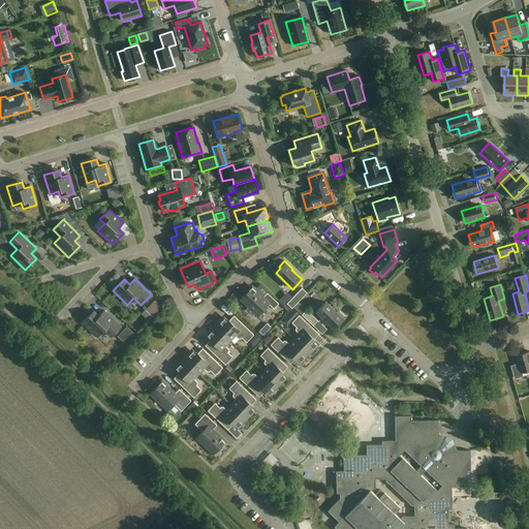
[(262,299),(252,288),(242,299),(258,315),(269,304),(274,309),(279,304),(268,293),(262,299)]
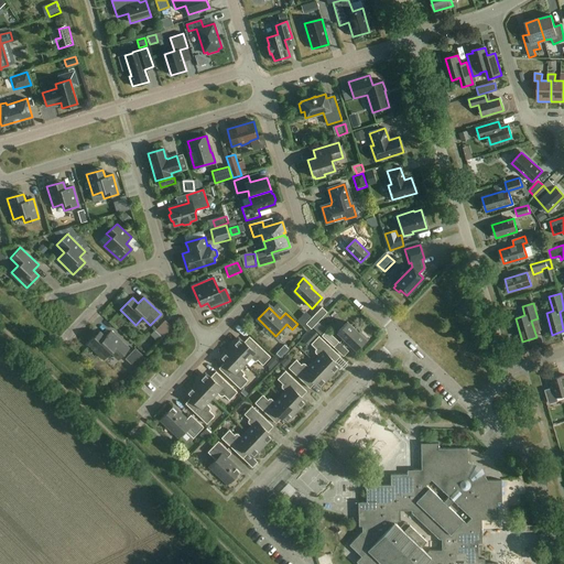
[(327,313),(322,307),(306,324),(311,329),(327,313)]
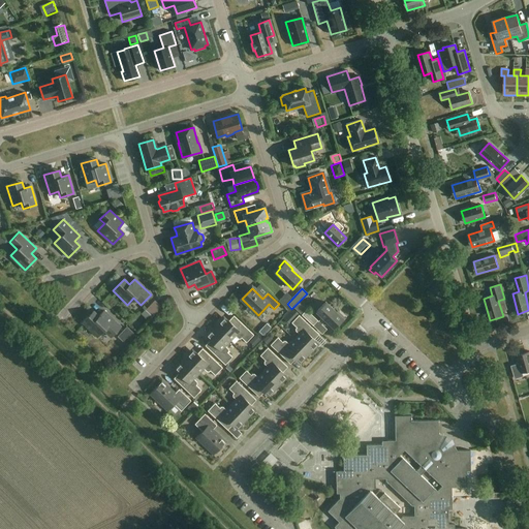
[(147,311),(153,318),(164,307),(158,301),(147,311)]
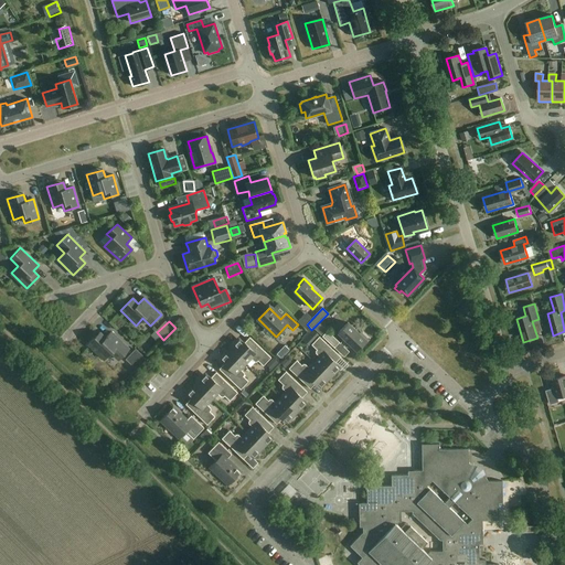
[(359,333),(348,323),(338,333),(356,351),(362,344),(363,347),(369,340),(360,332),(359,333)]
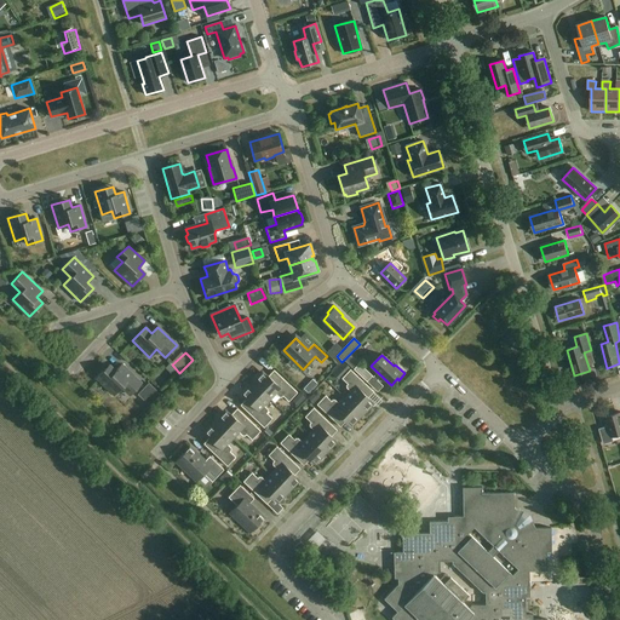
[(350,367),(344,362),(333,374),(339,380),(350,367)]
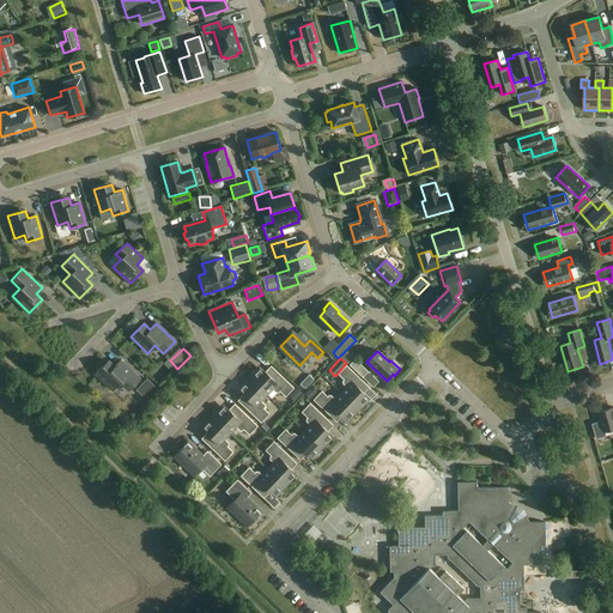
[(368,371),(356,359),(350,365),(363,377),(368,371)]
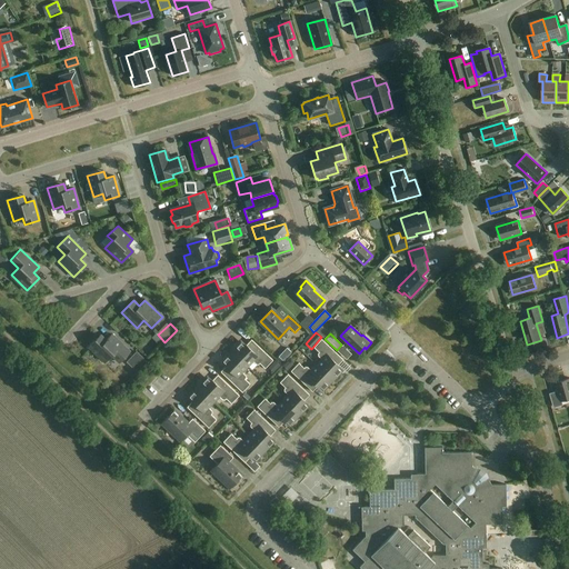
[(129,351),(111,335),(106,340),(100,335),(88,347),(103,362),(110,355),(118,362),(129,351)]
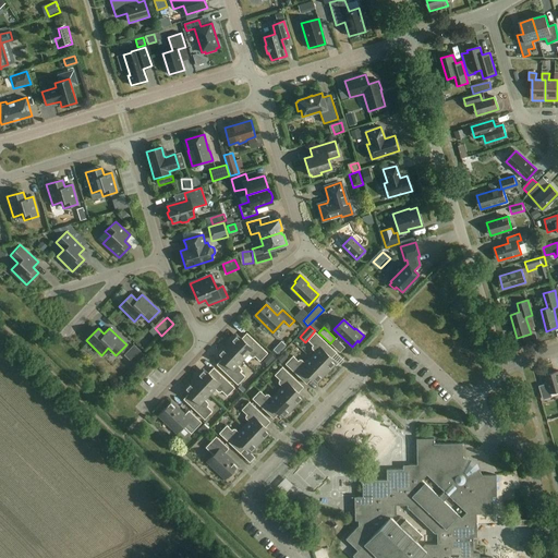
[(315,352),(311,358),(326,373),(334,365),(330,361),(331,359),(331,358),(337,353),(315,332),(307,341),(313,346),(312,347),(312,349),(315,352)]
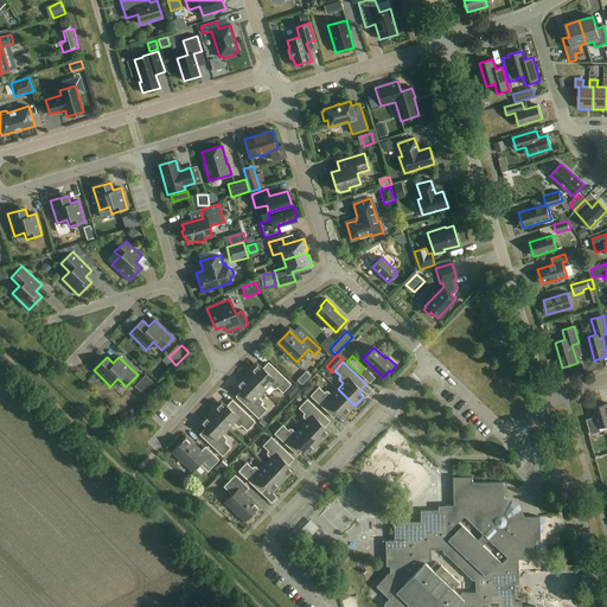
[(255,365),(247,375),(264,391),(269,385),(274,389),(275,389),(276,388),(282,394),(291,385),(268,363),(263,369),(262,368),(260,370),(255,365)]
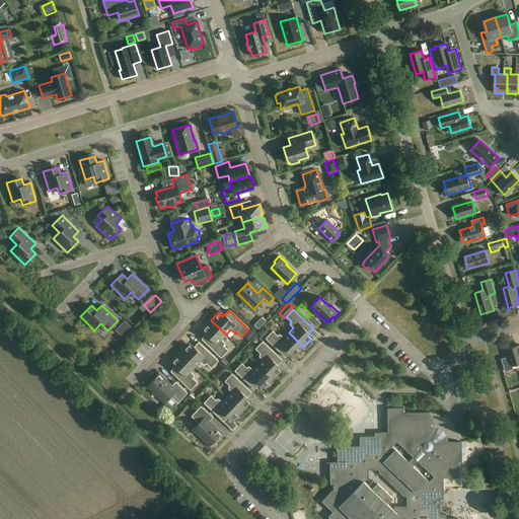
[(262,317),(254,325),(258,328),(266,320),(262,317)]
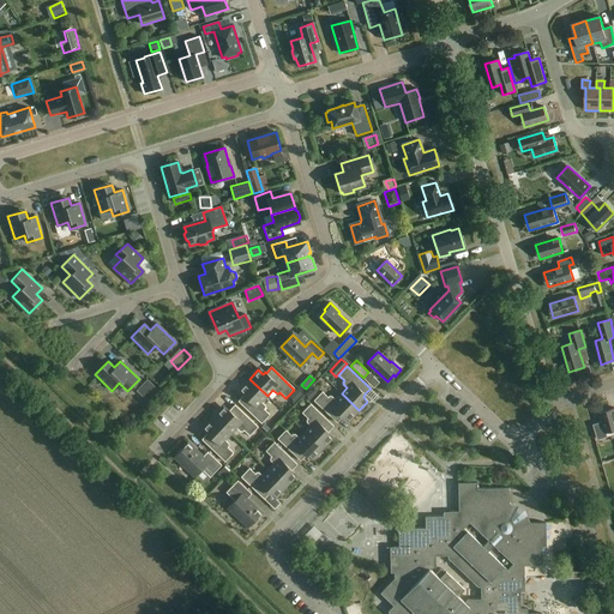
[(268,396),(250,379),(241,389),(246,393),(244,396),(238,402),(262,423),(270,415),(264,409),(265,408),(265,405),(262,402),(268,396)]
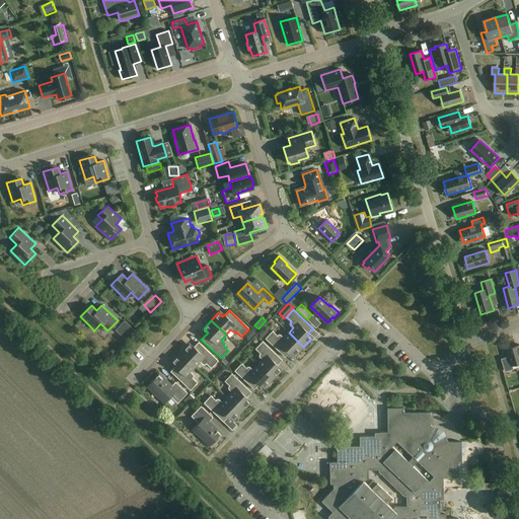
[(303,347),(289,332),(284,338),(281,335),(278,335),(277,336),(273,331),(266,339),(285,358),(290,353),(292,351),(296,355),(303,347)]
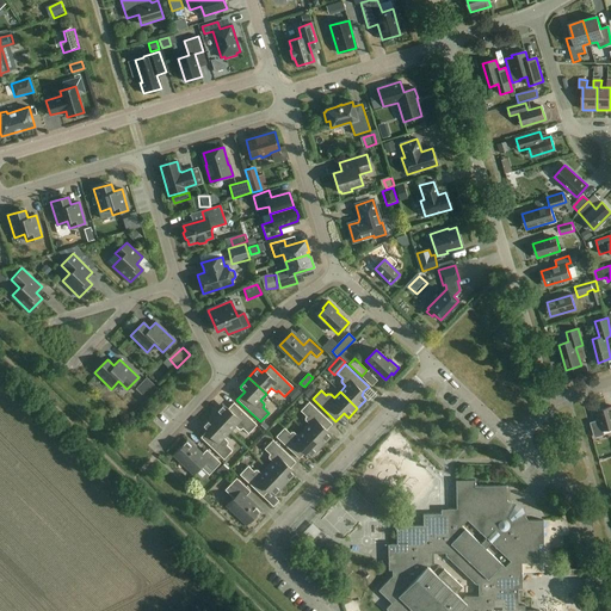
[(309,424),(303,430),(321,446),(329,437),(325,433),(327,431),(327,430),(332,425),(309,402),(301,411),(307,417),(306,418),(306,420),(309,424)]
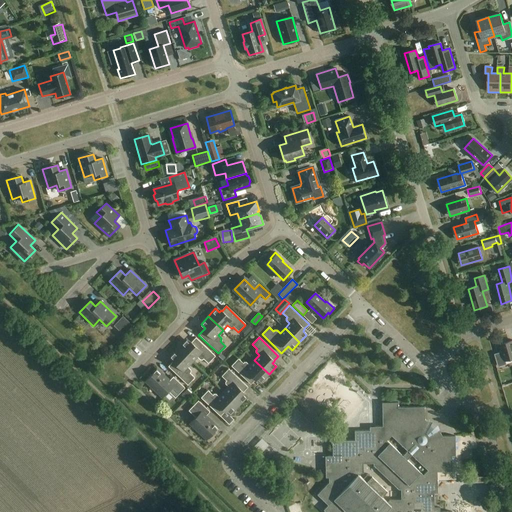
[(185,340),(178,348),(192,362),(197,357),(200,360),(202,360),(203,359),(208,363),(215,356),(196,338),(191,342),(189,344),(185,340)]
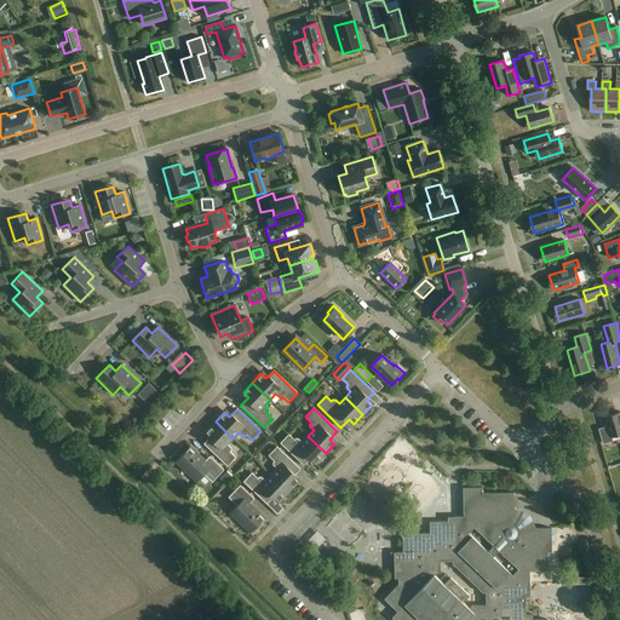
[(601,430),(604,443),(613,441),(612,437),(619,434),(619,412),(606,417),(608,428),(601,430)]
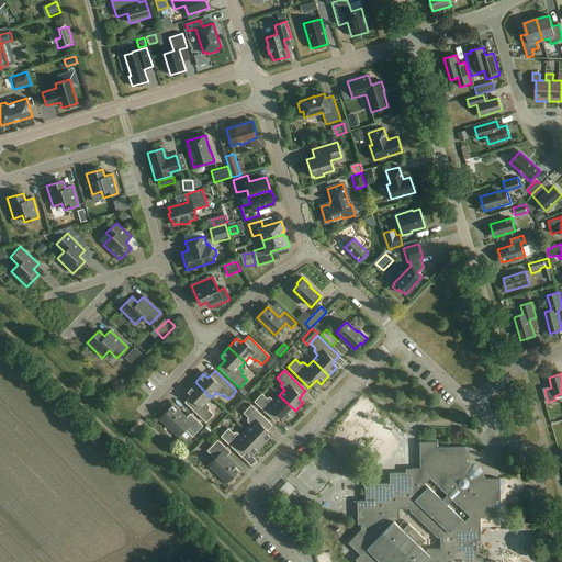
[(205,403),(211,397),(195,382),(187,391),(191,394),(189,396),(190,397),(184,403),(206,423),(214,415),(209,409),(210,408),(210,406),(205,403)]
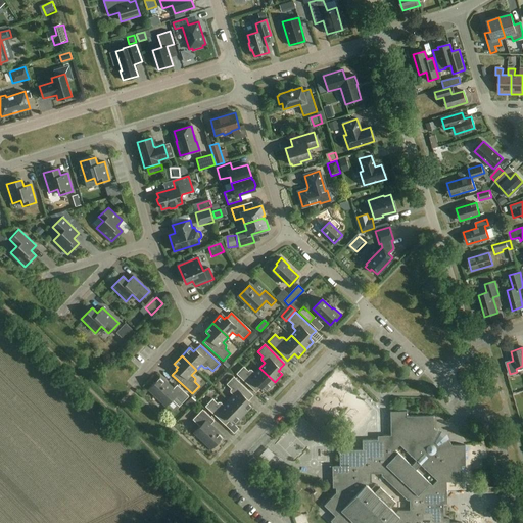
[(267,390),(275,382),(259,368),(254,373),(251,370),(249,370),(248,371),(243,367),(236,374),(256,392),(260,388),(262,388),(264,386),(267,390)]
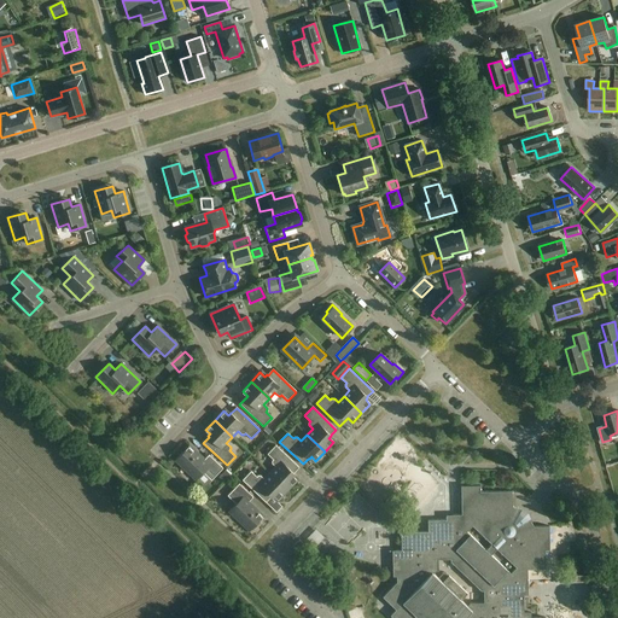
[(277,467),(270,473),(287,490),(297,481),(292,477),(295,474),(293,473),(299,467),(275,445),(267,454),(273,460),(272,461),(272,464),(277,467)]
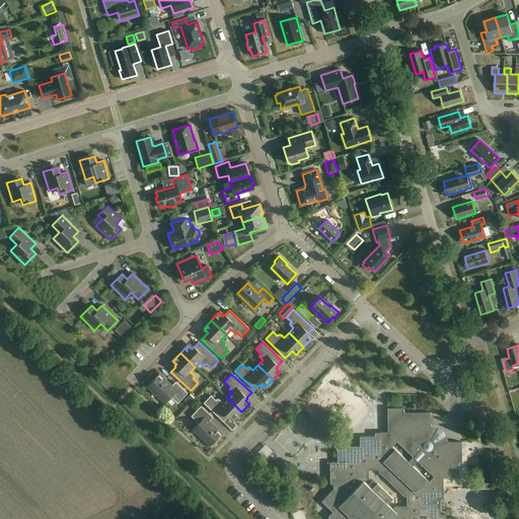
[(171,387),(158,375),(148,386),(160,397),(159,398),(164,402),(170,396),(177,403),(188,393),(175,382),(171,387)]
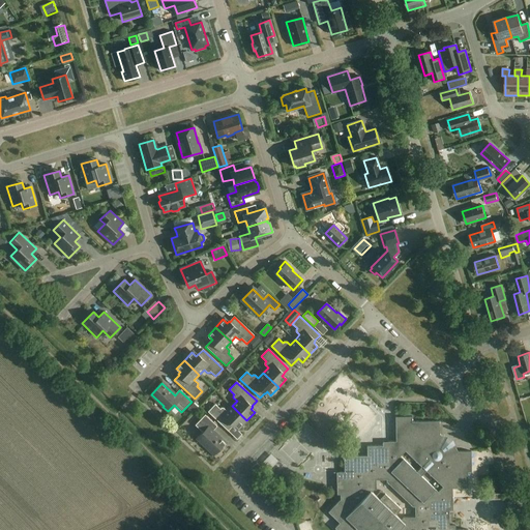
[(246,420),(232,406),(227,411),(224,408),(222,408),(221,409),(215,404),(208,412),(228,431),(233,427),(235,424),(239,429),(246,420)]
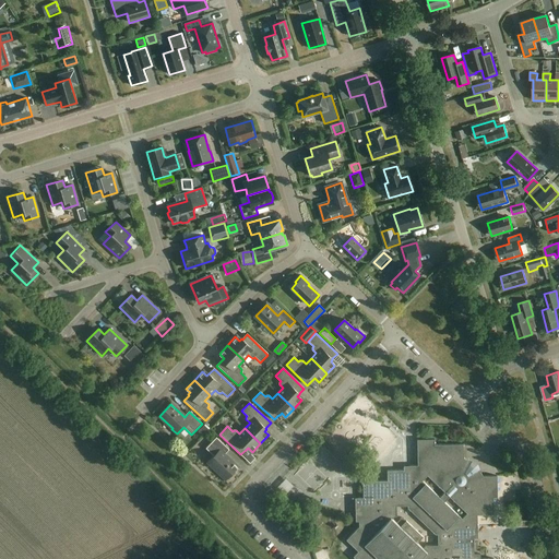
[(229,450),(216,438),(206,449),(214,456),(207,463),(213,468),(214,467),(226,479),(237,467),(224,455),(229,450)]
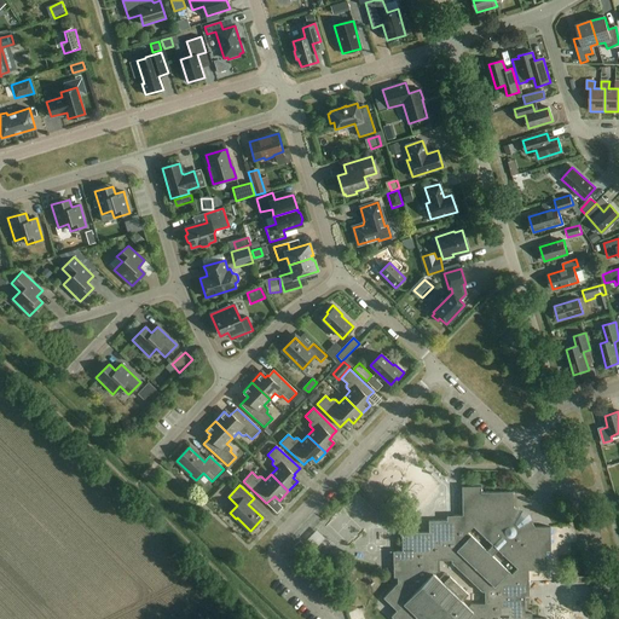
[(481,492),(481,486),(462,486),(462,515),(447,515),(447,520),(428,521),(429,532),(401,533),(401,551),(393,551),(393,577),(397,577),(398,583),(383,597),(397,611),(391,617),(393,618),(545,618),(547,618),(532,618),(532,613),(525,613),(525,596),(528,596),(528,571),(547,570),(547,551),(550,551),(550,527),(534,527),(531,521),(518,530),(515,526),(512,524),(519,510),(513,507),(513,491),(481,492)]
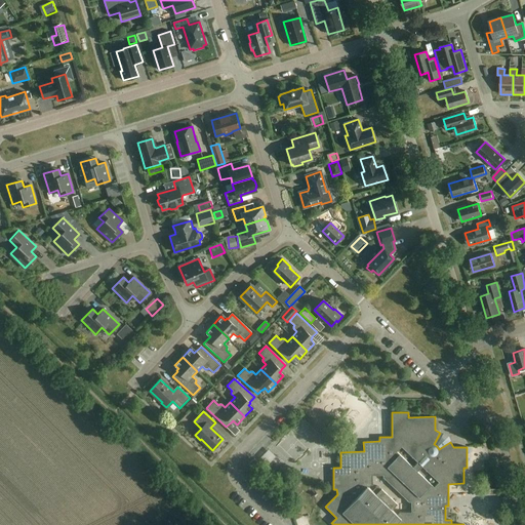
[(272,465),(279,456),(271,449),(264,458),(272,465)]
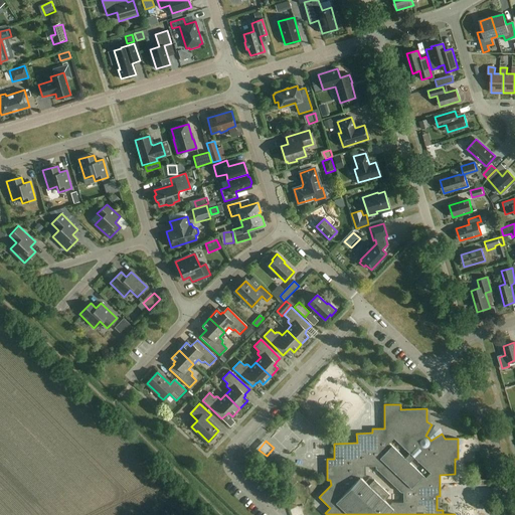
[(253,454),(249,450),(242,457),(246,461),(253,454)]
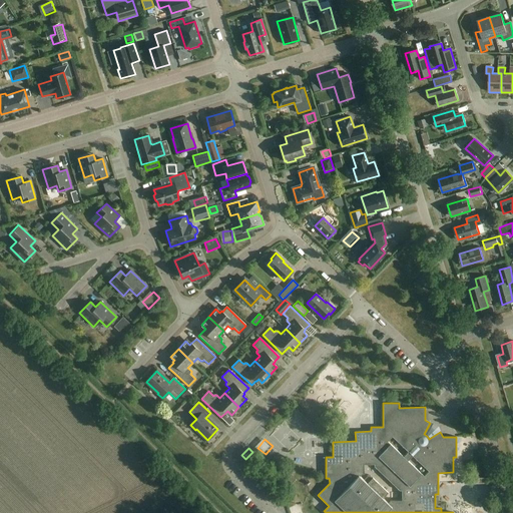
[(278,473),(285,467),(282,464),(275,470),(278,473)]
